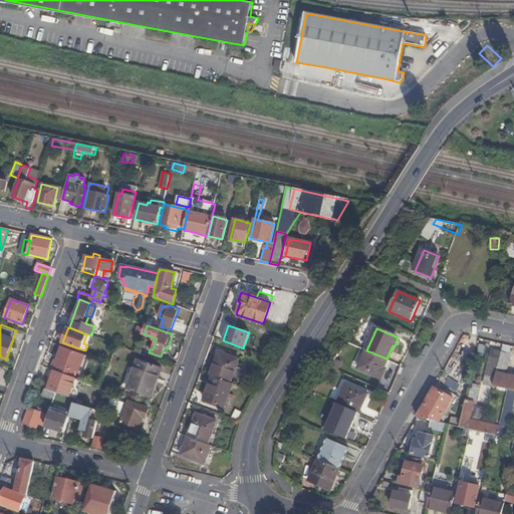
[(54,362),(51,369),(53,370),(71,376),(73,370),(78,372),(84,354),(62,346),(59,354),(56,363),(54,362)]
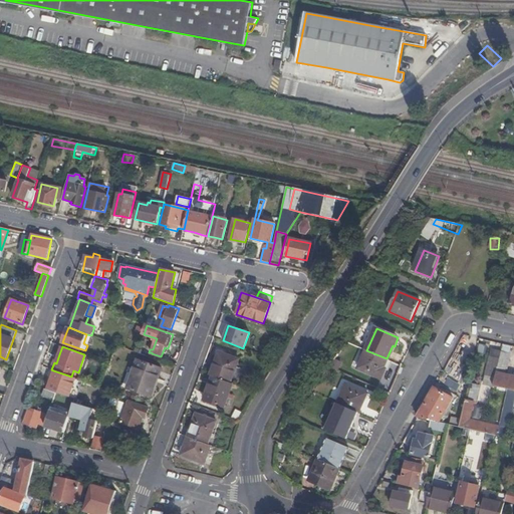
[(491,354),(490,356),(500,358),(501,351),(496,350),(492,349),(491,354)]
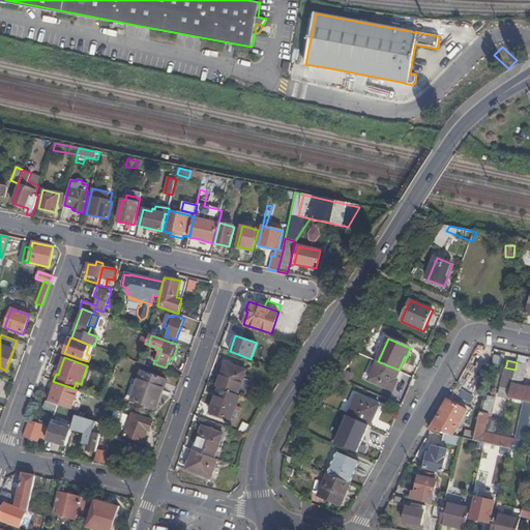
[(395,379),(400,371),(399,370),(378,361),(370,379),(393,389),(398,380),(395,379)]
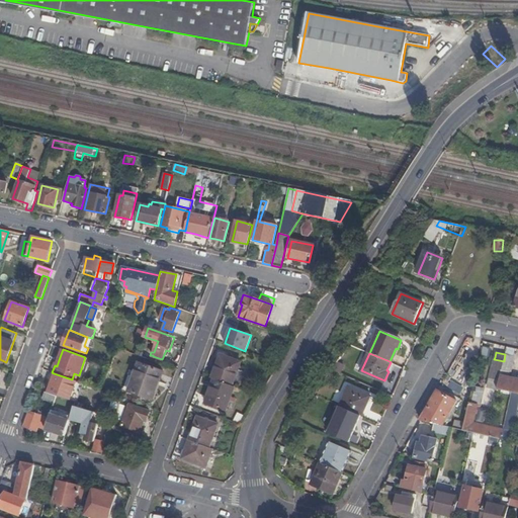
[(514,357),(505,355),(504,361),(501,372),(510,374),(514,357)]
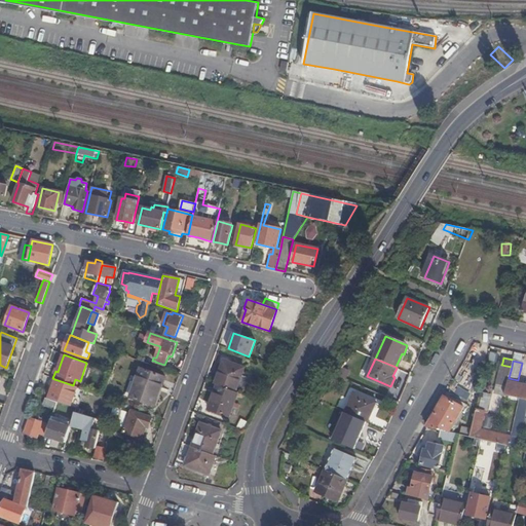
[(222,364),(215,384),(217,385),(235,391),(243,367),(229,362),(227,366),(222,364)]
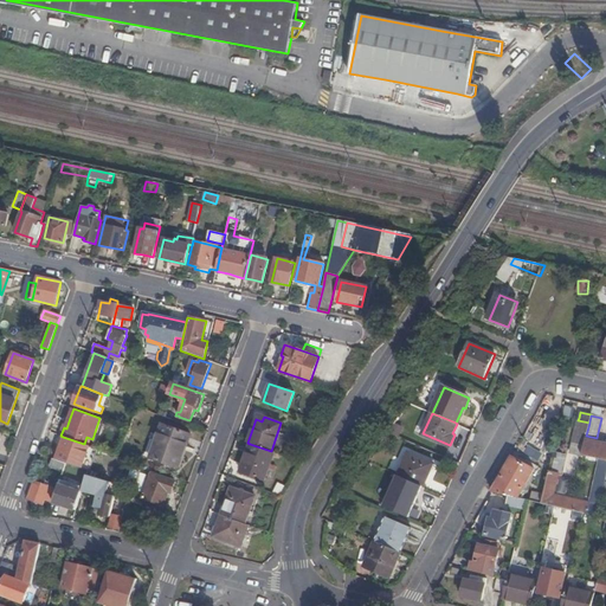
[(584,445),(585,440),(586,436),(590,423),(578,420),(573,443),(584,445)]
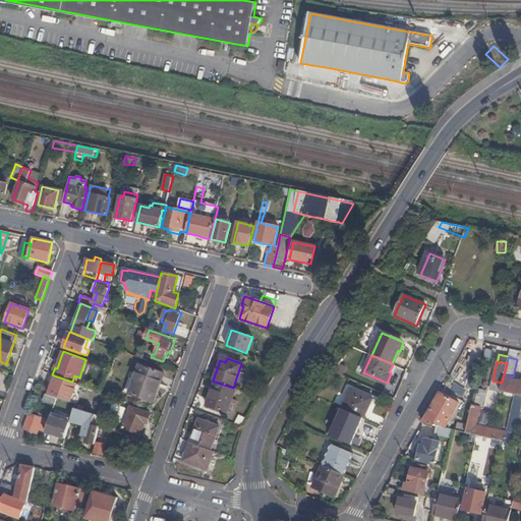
[(154,402),(164,373),(139,364),(129,394),(154,402)]
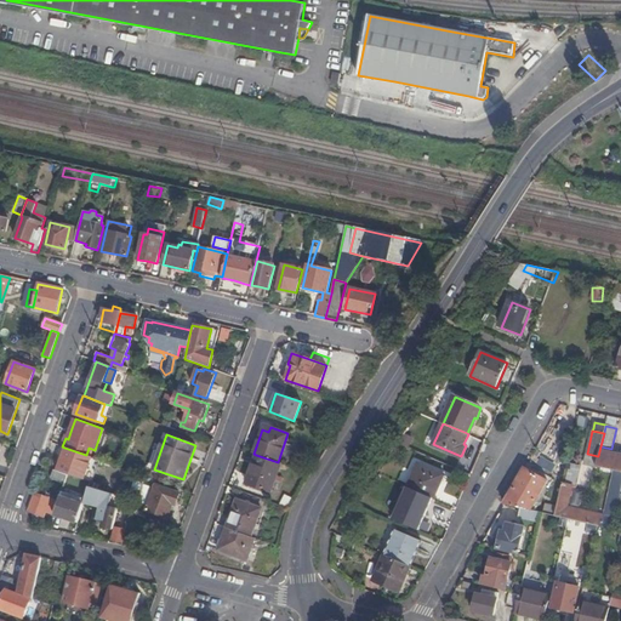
[(64,448),(56,471),(67,474),(84,479),(91,457),(86,455),(64,448)]
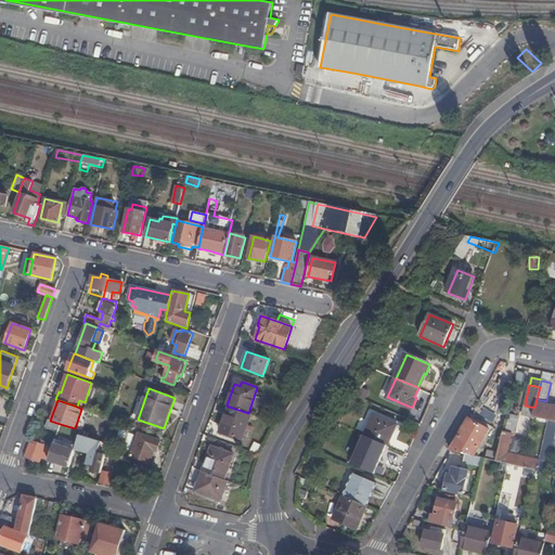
[(554,422),(554,407),(536,403),(534,408),(532,417),(536,417),(531,435),(528,434),(527,440),(540,443),(543,444),(549,421),(552,422),(554,422)]
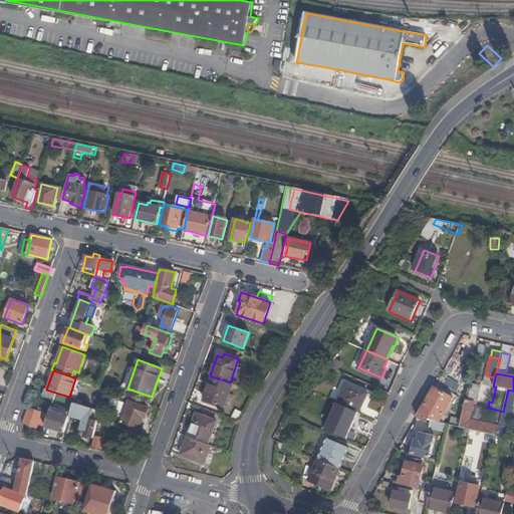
[(224,407),(232,383),(230,382),(212,376),(204,400),(224,407)]
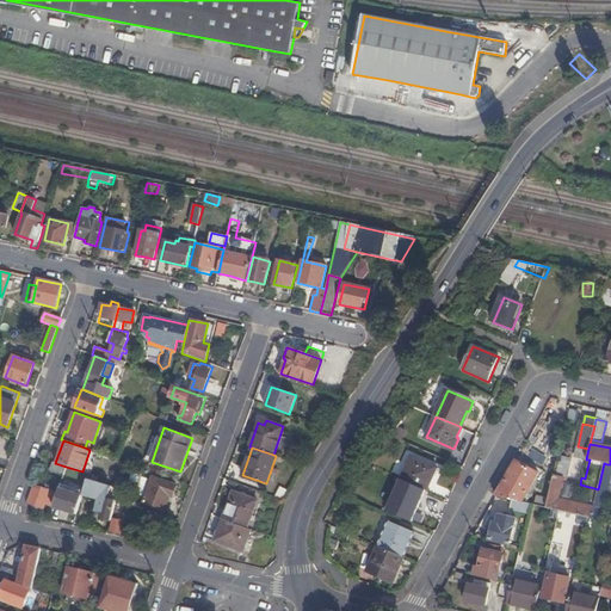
[(90,450),(82,471),(87,473),(94,451),(90,450)]
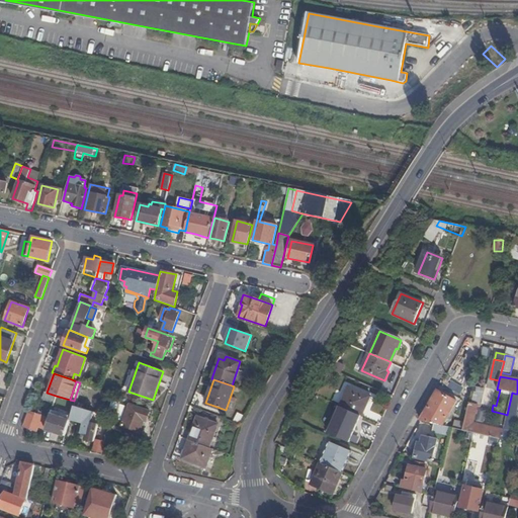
[(361,415),(362,416),(370,396),(349,386),(340,407),(361,415)]
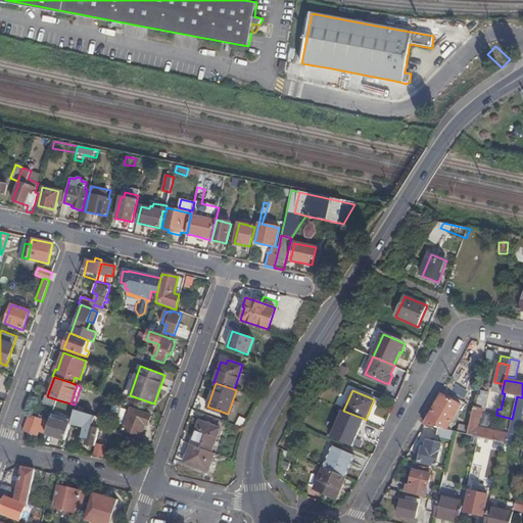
[(462,405),(442,394),(425,425),(441,429),(447,430),(462,405)]
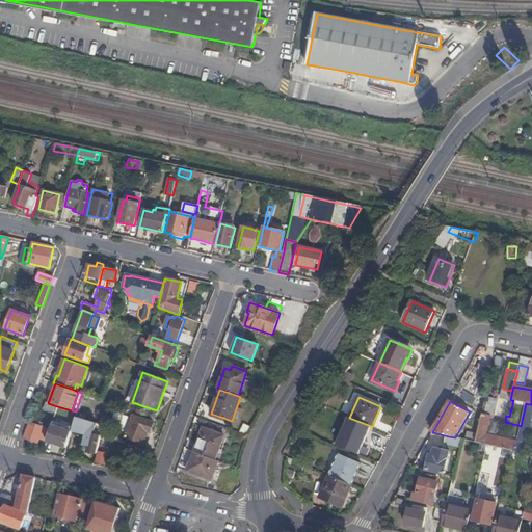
[(48,403),(46,402),(44,409),(55,414),(57,406),(48,403)]
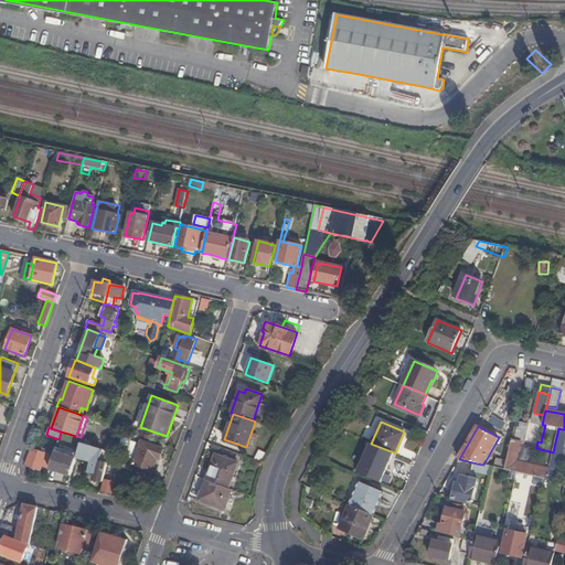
[(553,452),(550,451),(548,455),(555,457),(562,429),(558,428),(553,452)]
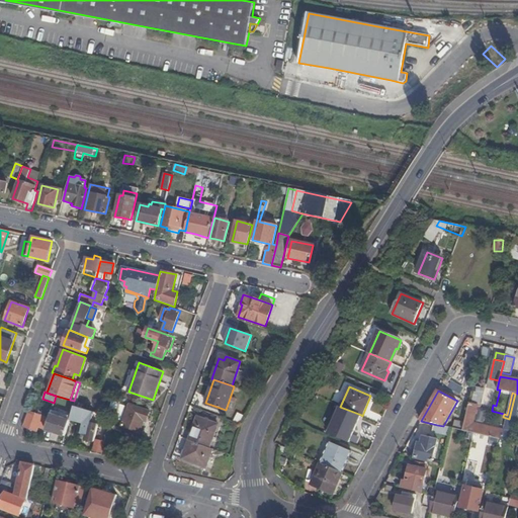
[(118,415),(121,406),(112,402),(109,412),(118,415)]
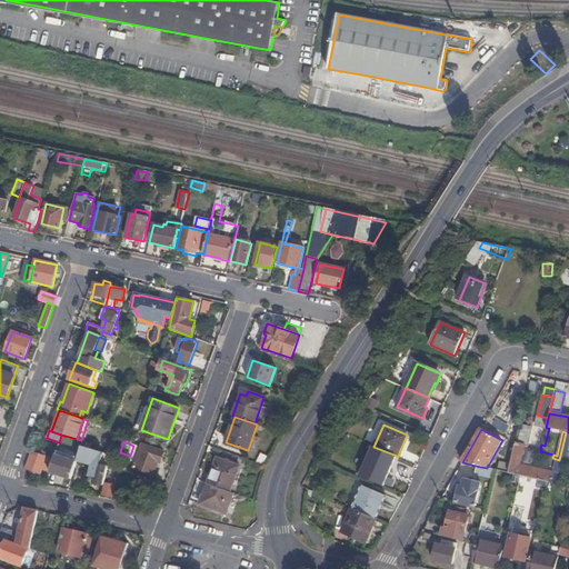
[(161,463),(165,451),(142,443),(138,458),(135,458),(133,461),(136,462),(135,467),(153,475),(158,462),(161,463)]
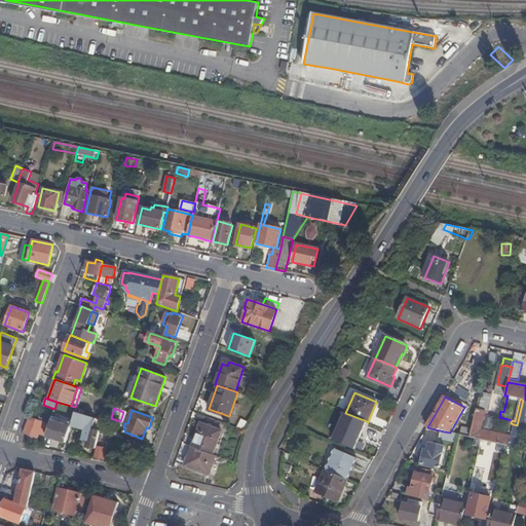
[(485,412),(477,410),(472,429),(471,437),(481,440),(489,441),(491,431),(481,428),(485,412)]
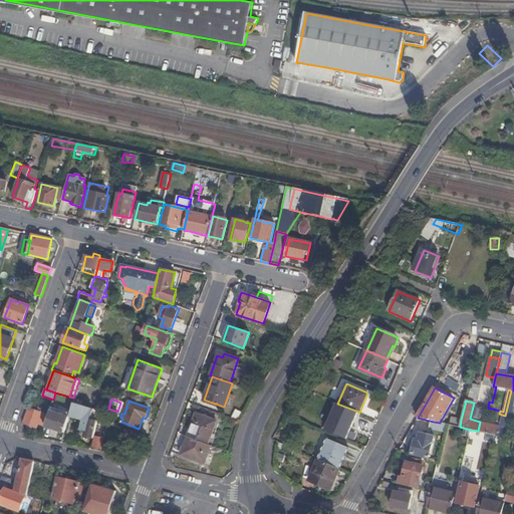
[(73,403),(71,409),(98,418),(100,412),(73,403)]
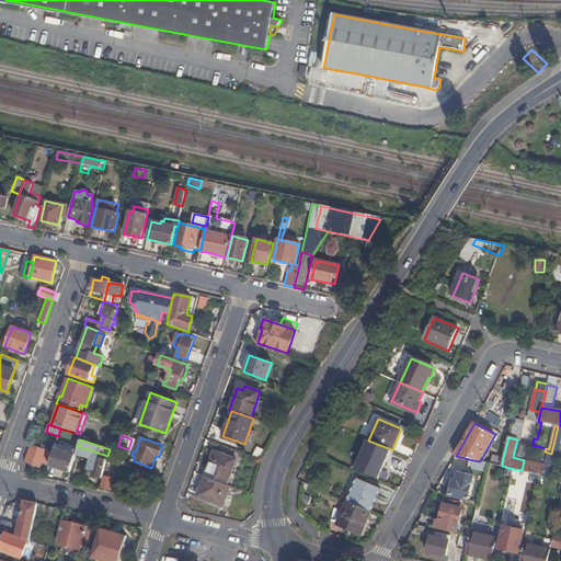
[(378,479),(391,449),(368,441),(367,439),(355,468),(378,479)]
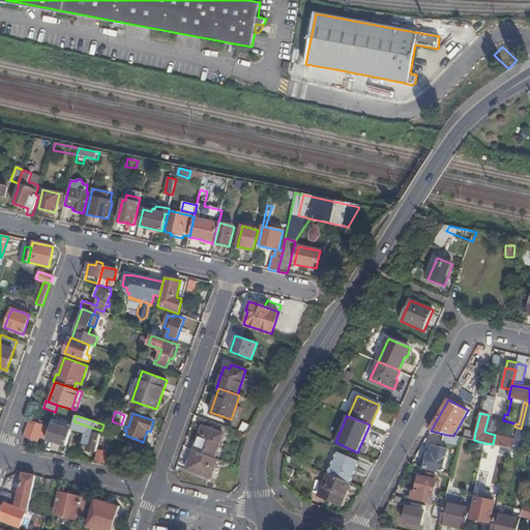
[(43,438),(47,427),(29,420),(24,436),(28,437),(32,439),(37,441),(38,437),(43,438)]
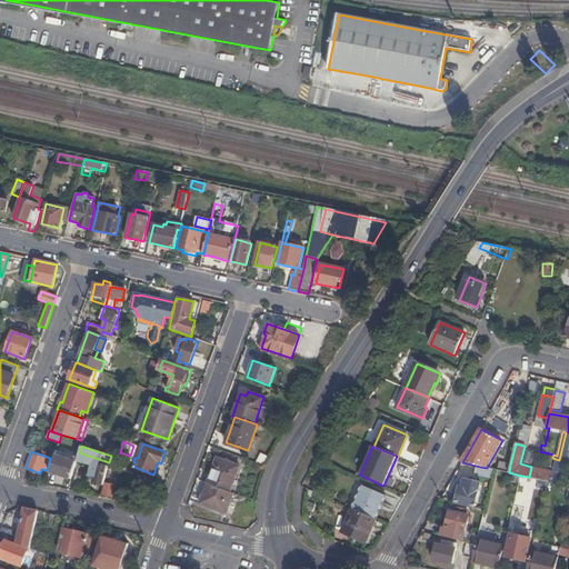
[(56,455),(50,472),(71,479),(73,472),(77,461),(78,458),(73,457),(66,457),(66,458),(56,455)]
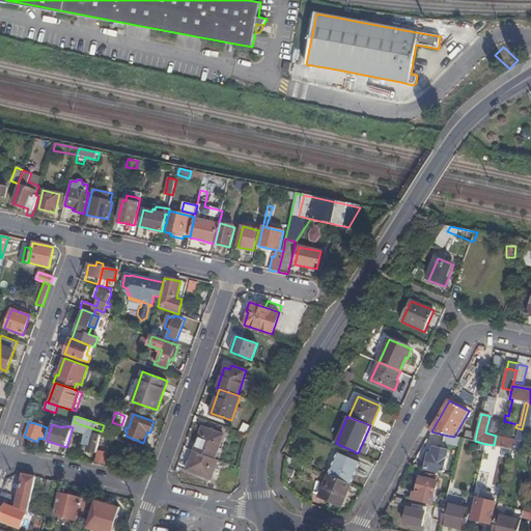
[(202,427),(194,451),(215,459),(223,436),(202,427)]
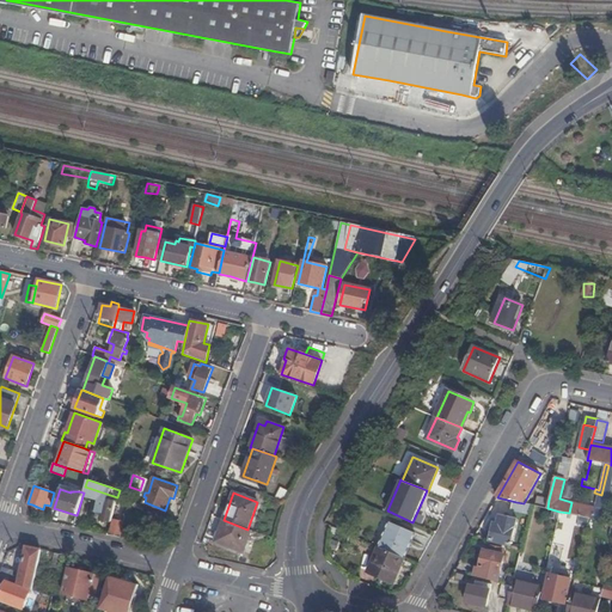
[(83,496),(79,508),(89,509),(92,497),(83,496)]
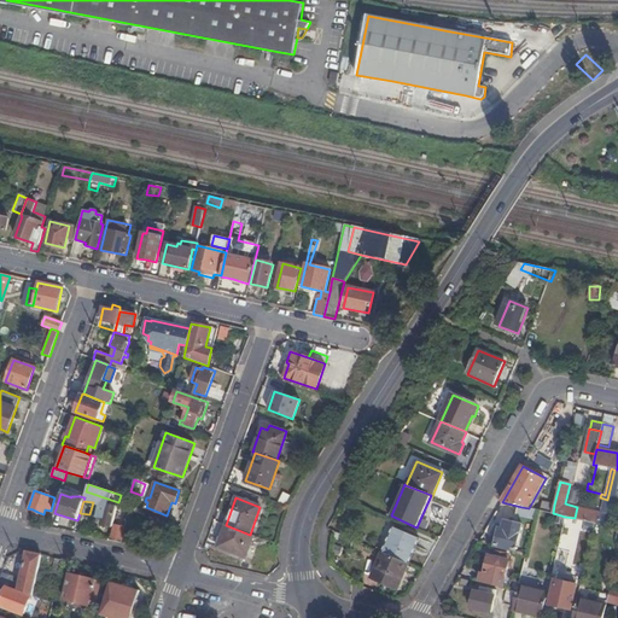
[(543,502),(542,511),(551,513),(553,513),(554,505),(543,502)]
